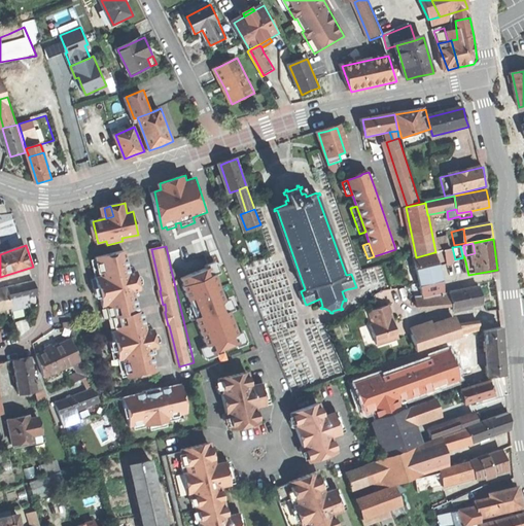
[(450,248),(435,252),(434,252),(438,266),(453,263),(450,248)]
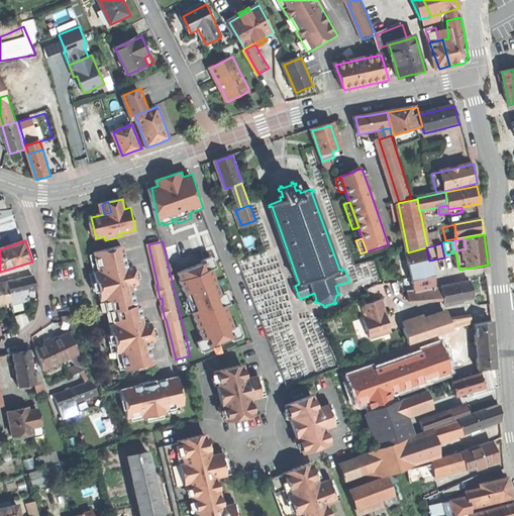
[(123,246),(96,253),(100,271),(95,272),(102,301),(107,300),(110,313),(113,312),(116,324),(111,325),(118,353),(123,352),(127,372),(156,365),(149,343),(157,342),(153,328),(151,323),(146,324),(141,305),(138,306),(133,287),(139,285),(137,275),(135,267),(129,268),(123,246)]
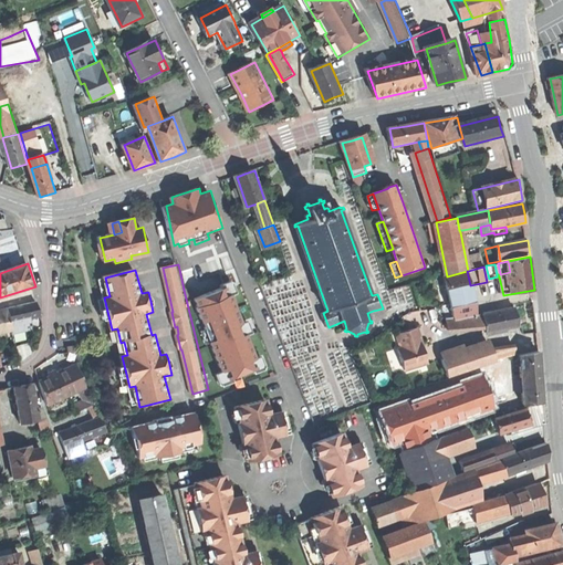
[(218,376),(221,385),(223,385),(225,386),(236,382),(235,378),(253,370),(254,375),(266,370),(267,369),(267,368),(262,354),(257,356),(249,336),(254,334),(250,320),(243,323),(233,295),(238,294),(235,283),(231,284),(230,282),(221,285),(222,289),(196,300),(208,330),(204,332),(208,343),(214,341),(226,373),(218,376)]
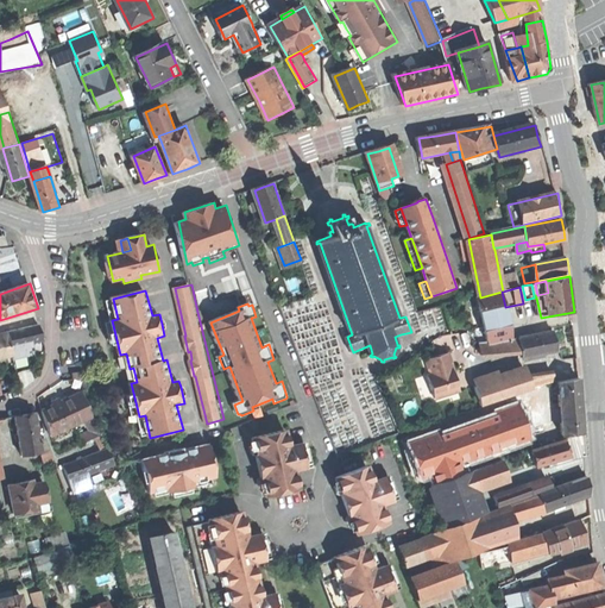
[(42,324),(10,332),(11,336),(13,349),(19,348),(45,340),(44,333),(42,324)]
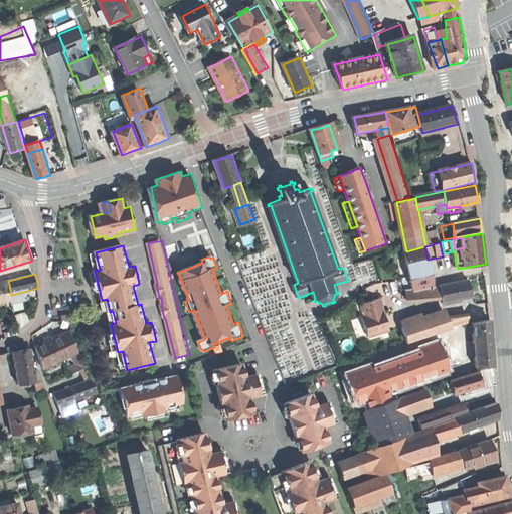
[(470,281),(441,286),(443,298),(445,304),(474,299),(472,289),(470,281)]
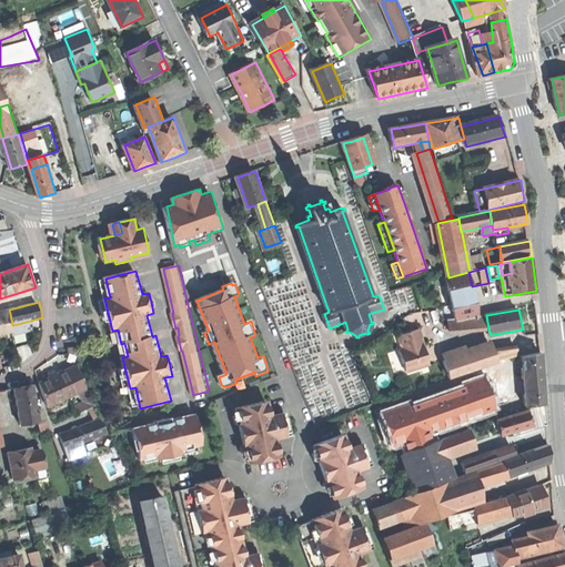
[(0,315),(0,334),(1,334),(13,331),(12,325),(10,313),(0,315)]
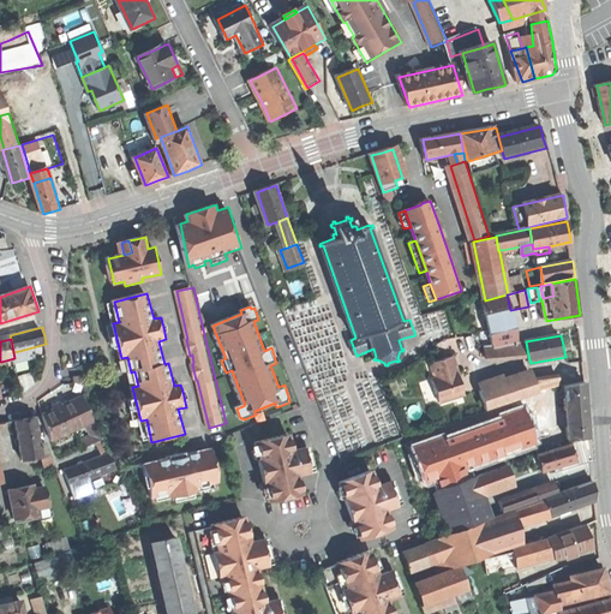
[(478,359),(528,356),(526,341),(496,349),(495,346),(477,347),(478,359)]
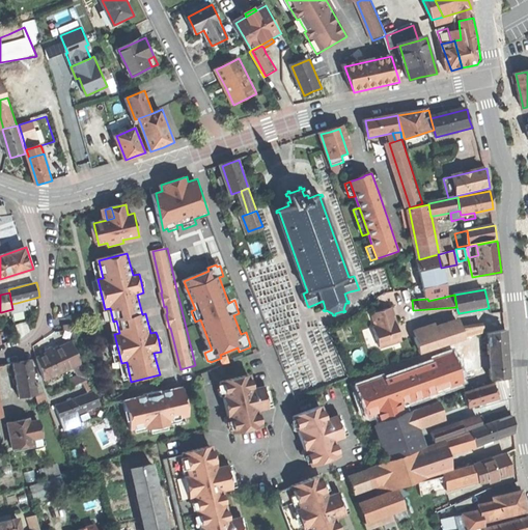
[(394,308),(373,315),(378,328),(376,329),(383,349),(404,341),(400,333),(398,327),(400,327),(394,308)]
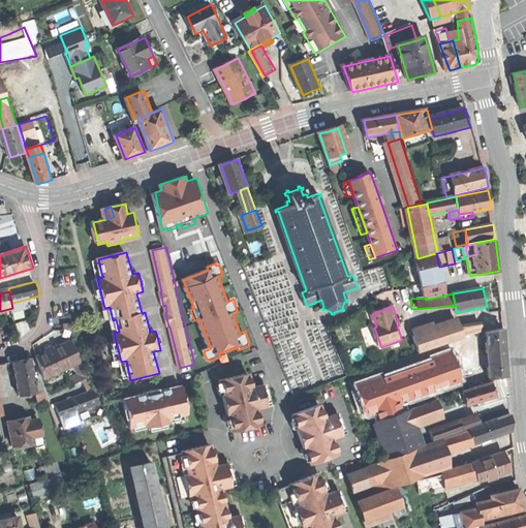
[(414,337),(420,352),(465,337),(460,323),(438,331),(437,330),(414,337)]
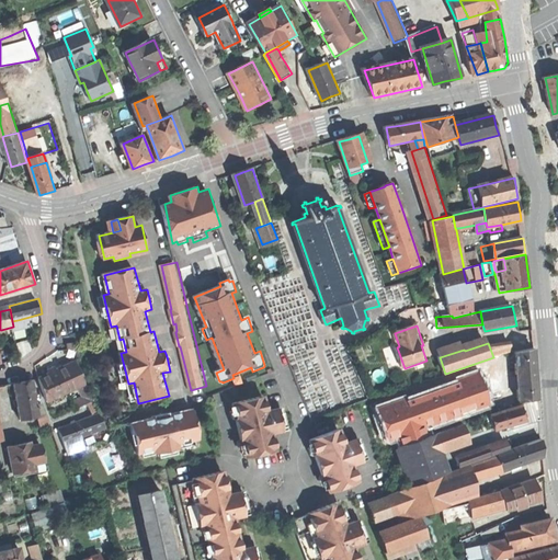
[(491,345),(494,357),(514,351),(512,344),(491,345)]
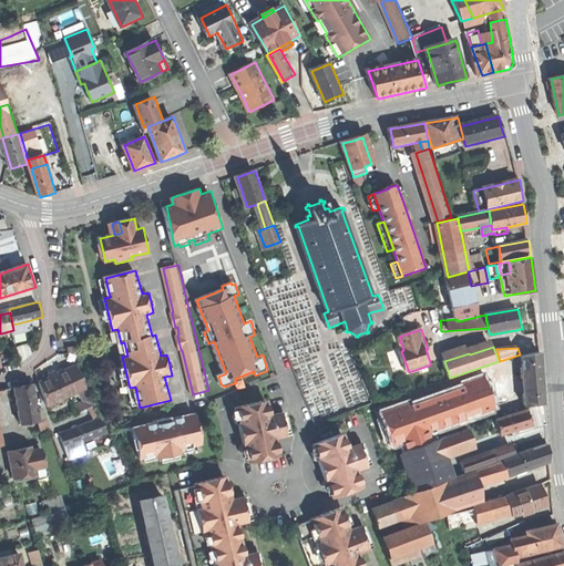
[(522,356),(522,358),(523,371),(525,405),(546,403),(544,381),(542,354),(522,356)]
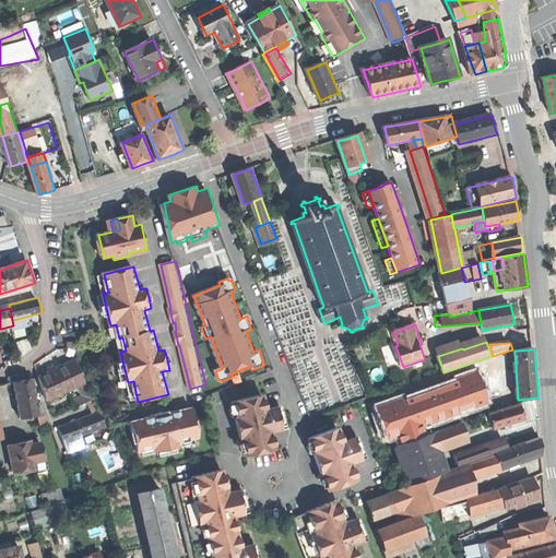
[(515,353),(493,358),(497,371),(516,366),(515,353)]
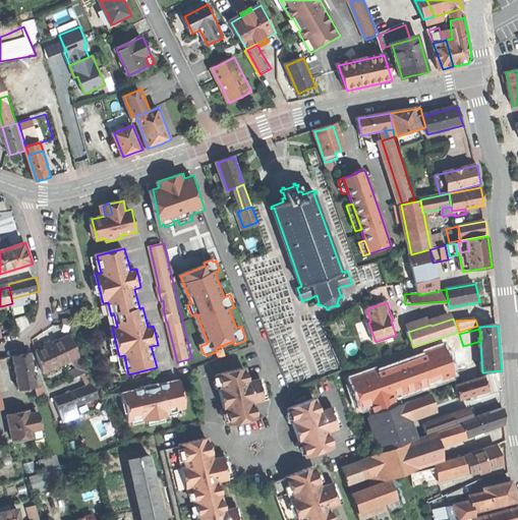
[(459,334),(447,338),(451,350),(463,346),(459,334)]
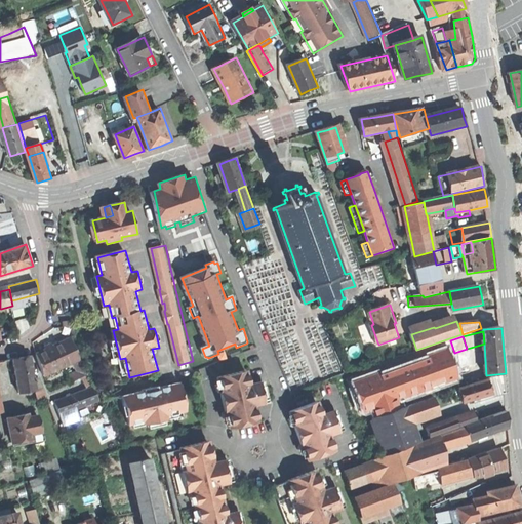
[(77,350),(74,338),(56,346),(66,367),(82,359),(77,350)]
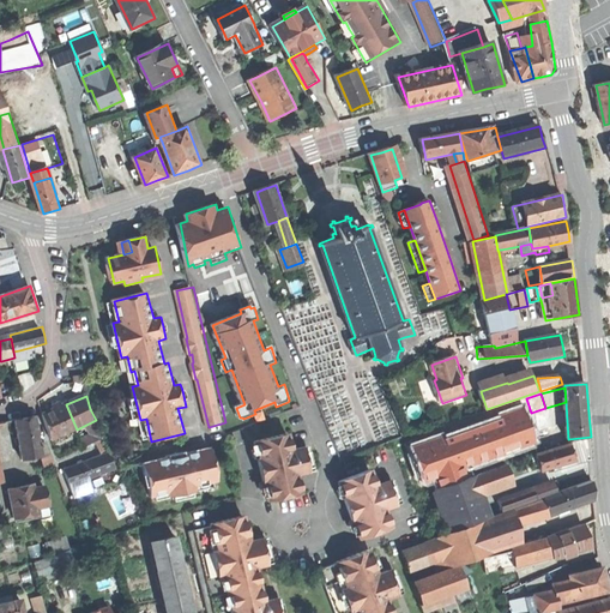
[(478,431),(531,413),(526,398),(473,416),(478,431)]
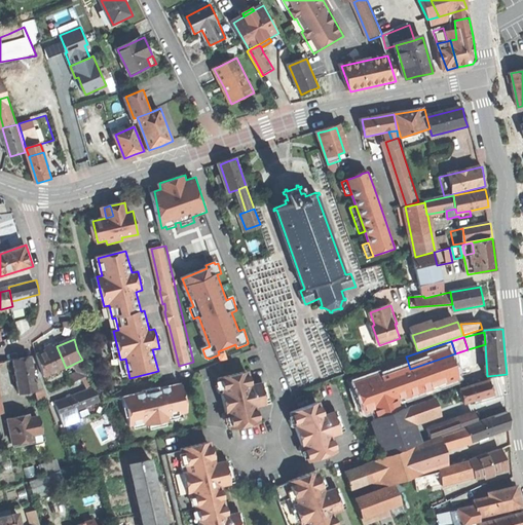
[(48,350),(38,354),(47,375),(66,368),(57,346),(48,350)]
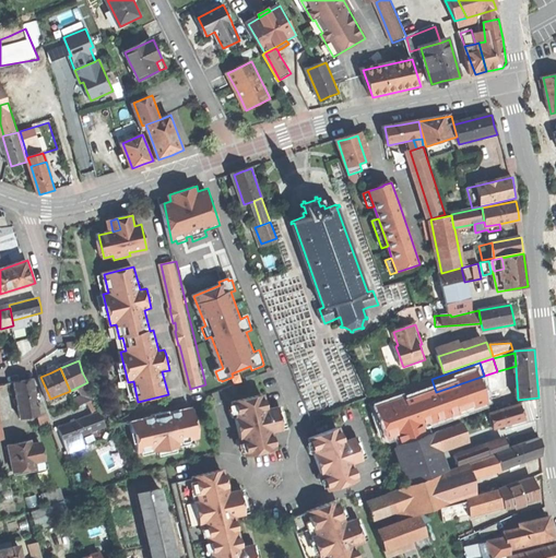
[(444,414),(436,392),(432,379),(432,378),(407,386),(411,395),(418,418),(423,431),(447,424),(444,414)]
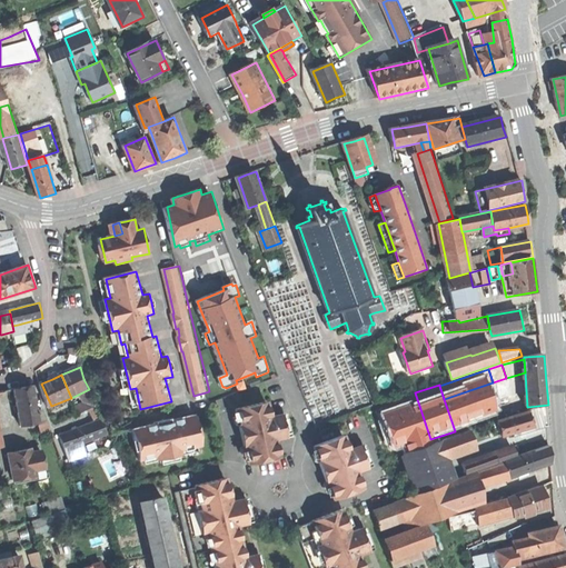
[(23,388),(17,390),(22,427),(41,424),(39,411),(35,386),(23,388)]
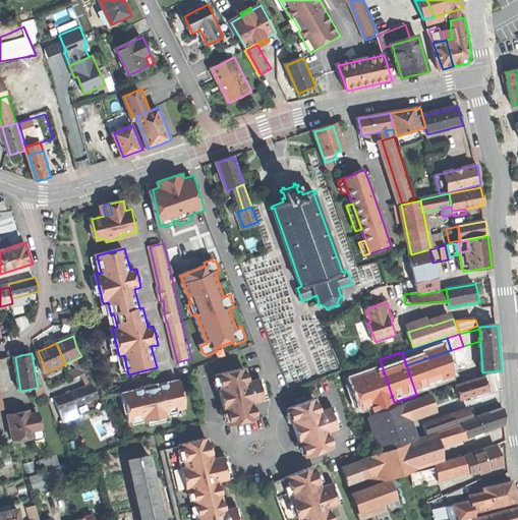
[(0,370),(13,370),(13,357),(0,357),(0,370)]
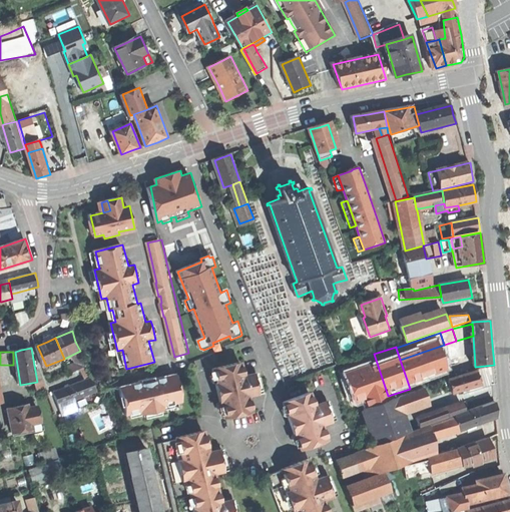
[(345,397),(384,384),(377,363),(338,376),(345,397)]
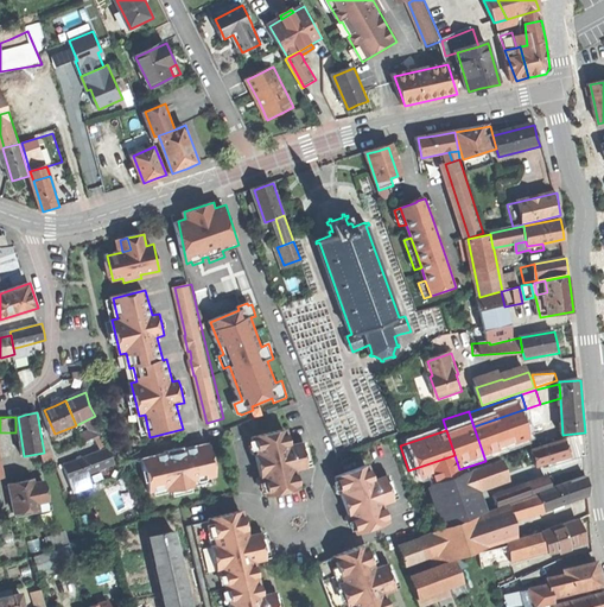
[(287,431),(254,440),(267,495),(299,487),(296,472),(307,468),(305,455),(303,444),(291,447),(287,431)]
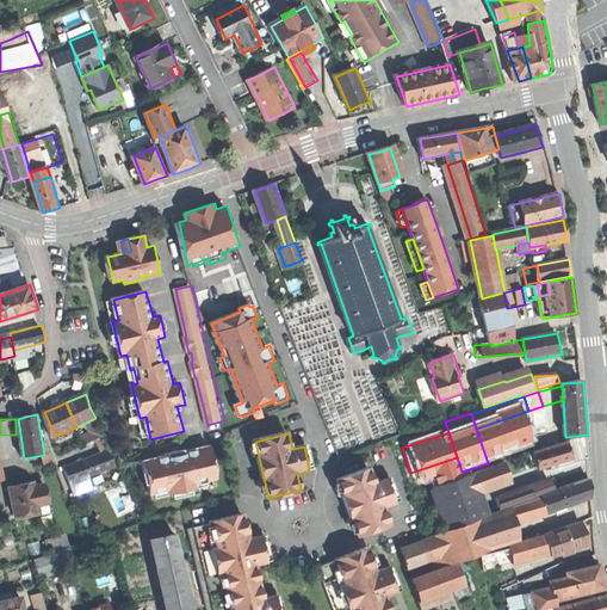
[(570,441),(570,443),(575,460),(552,466),(555,470),(589,460),(588,448),(588,435),(570,441)]
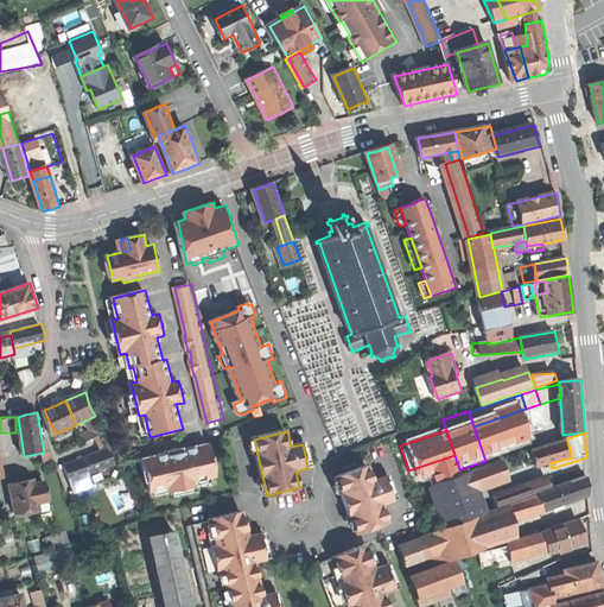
[(103,436),(97,438),(101,453),(109,449),(103,436)]
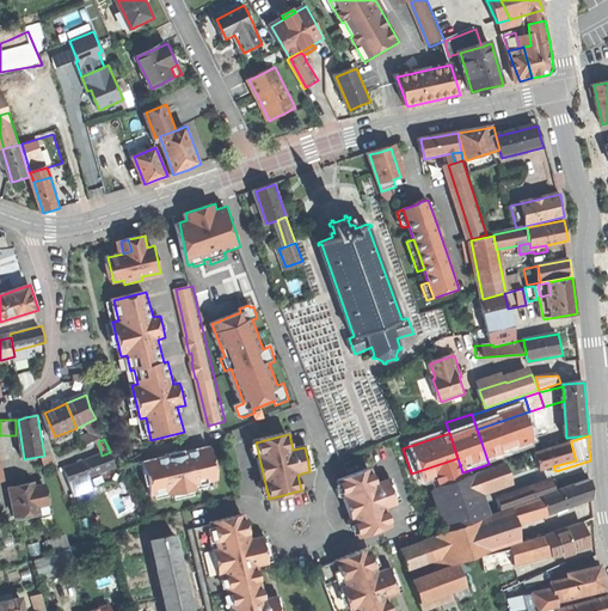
[(44,458),(54,456),(48,441),(42,443),(44,456),(44,458)]
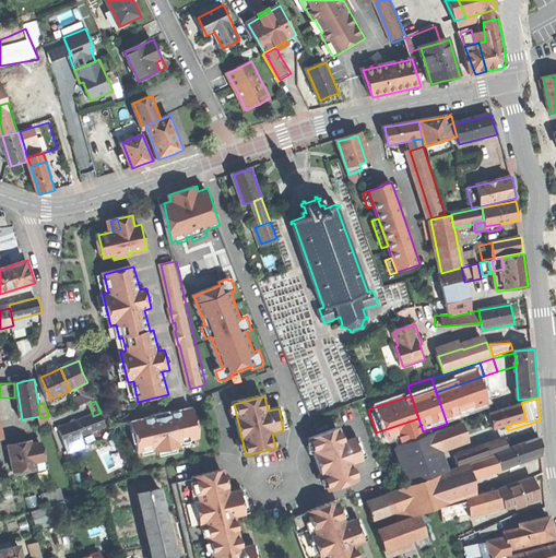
[(475,403),(448,413),(451,423),(452,425),(480,416),(475,403)]
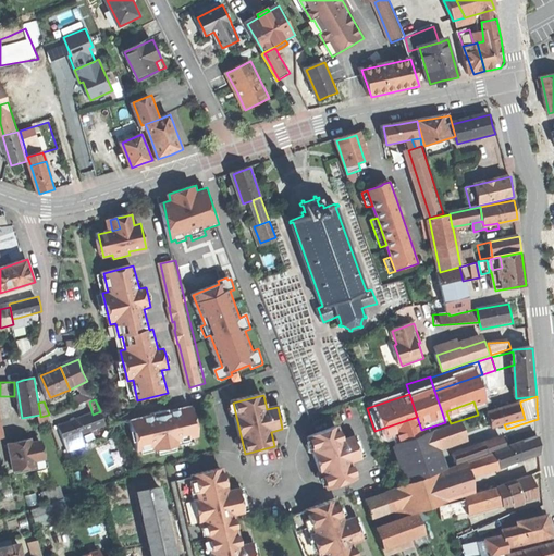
[(489,412),(494,428),(504,424),(525,419),(520,404),(489,412)]
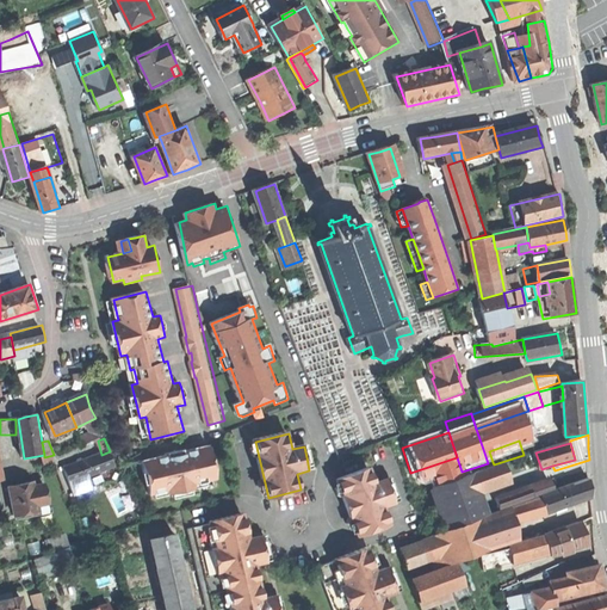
[(167,456),(144,462),(153,494),(171,490),(172,494),(198,488),(197,484),(220,479),(211,445),(189,451),(187,454),(177,456),(171,457),(167,456)]
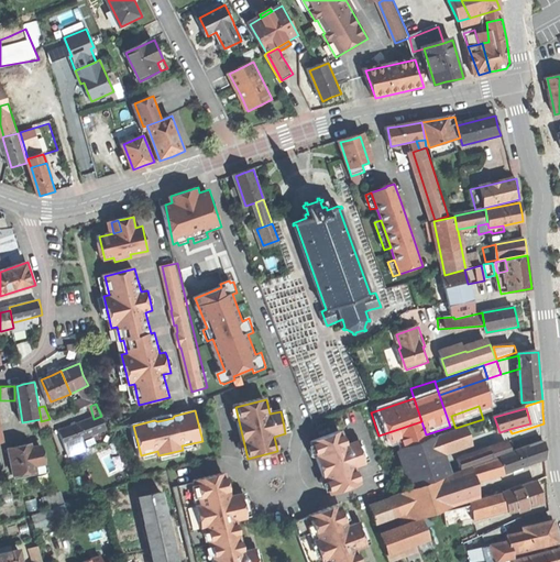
[(72,427),(61,431),(66,445),(108,431),(101,416),(94,419),(72,427)]
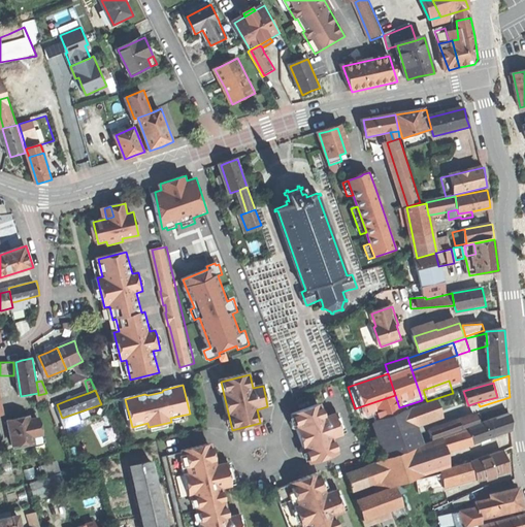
[(437,399),(405,410),(409,422),(441,413),(437,399)]
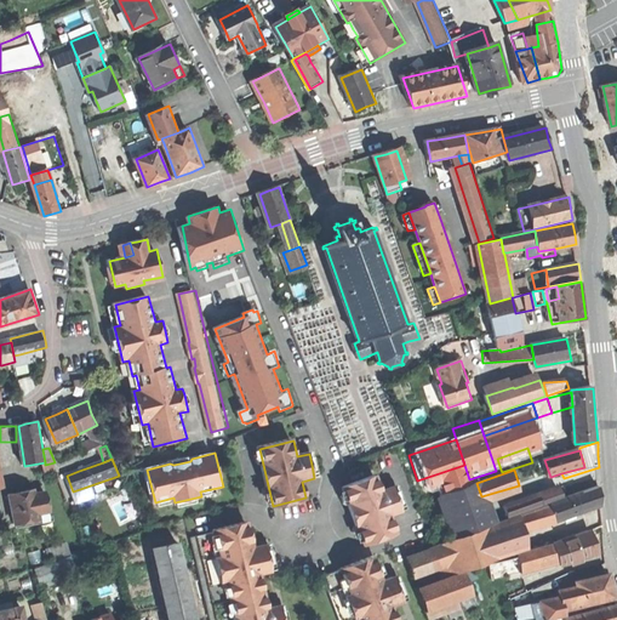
[(377,477),(346,488),(356,521),(365,544),(398,533),(392,515),(403,511),(394,488),(383,491),(377,477)]
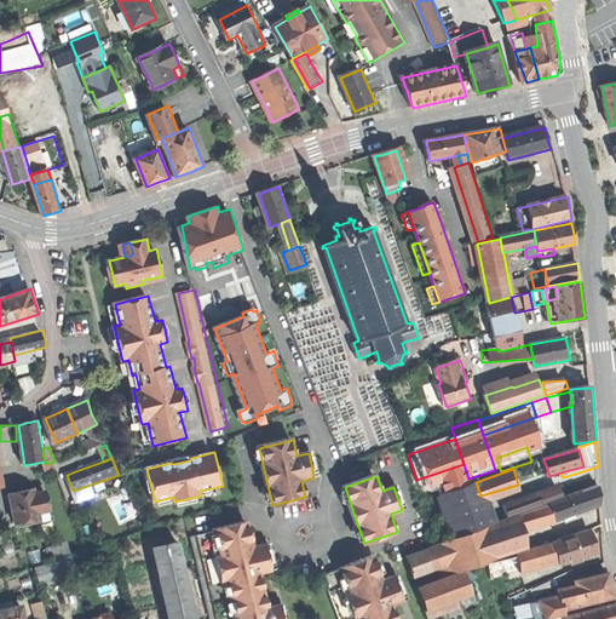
[(50,508),(44,480),(33,481),(39,510),(50,508)]
